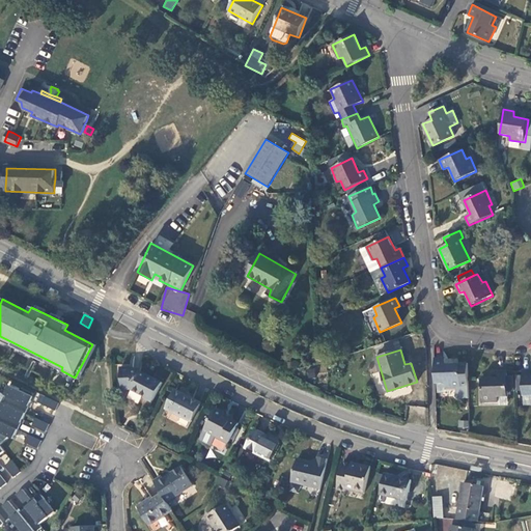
[(445,360),(435,359),(436,385),(437,385),(437,393),(444,393),(445,388),(462,388),(462,383),(460,364),(445,363),(445,360)]
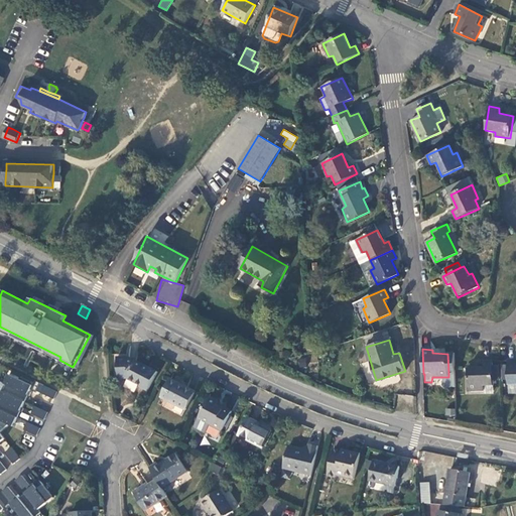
[(129,357),(118,358),(119,379),(127,378),(140,385),(139,387),(148,391),(159,371),(129,357)]
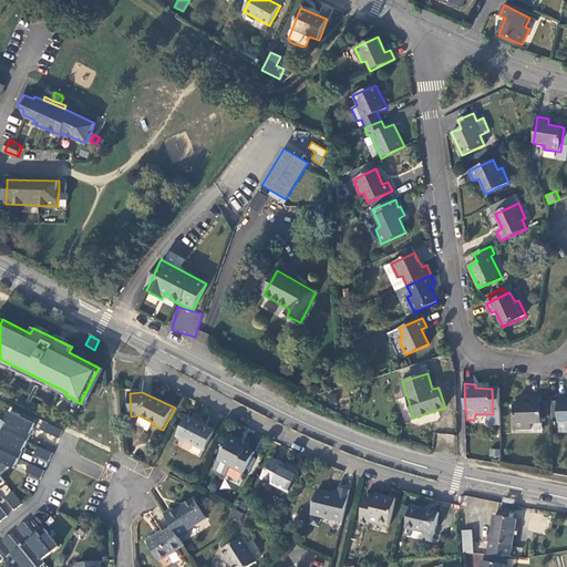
[(543,424),(542,398),(531,398),(531,403),(514,404),(515,429),(532,429),(532,424),(543,424)]
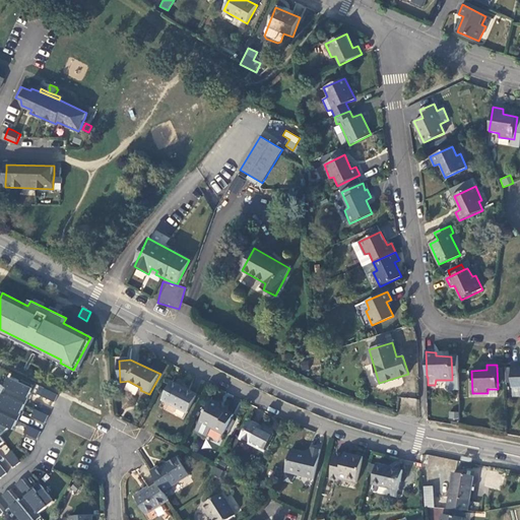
[(3,394),(25,405),(34,389),(9,378),(5,387),(6,387),(3,394)]
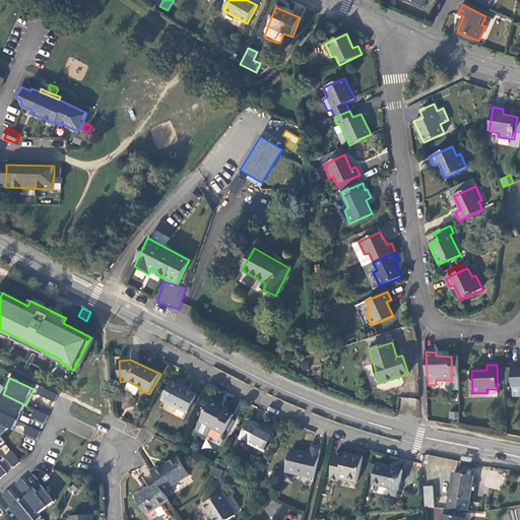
[(197,394),(173,382),(164,400),(188,412),(197,394)]
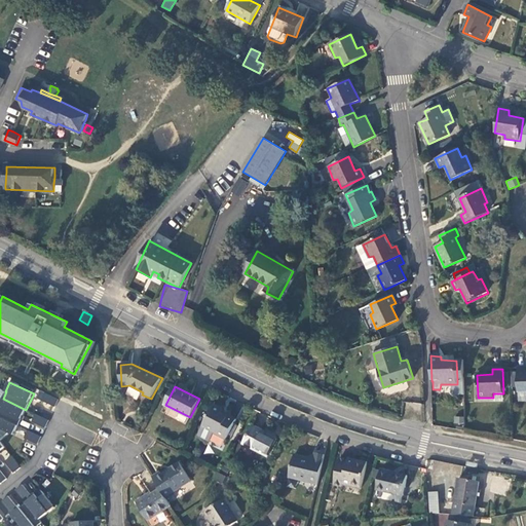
[(60,400),(46,393),(42,401),(55,407),(60,400)]
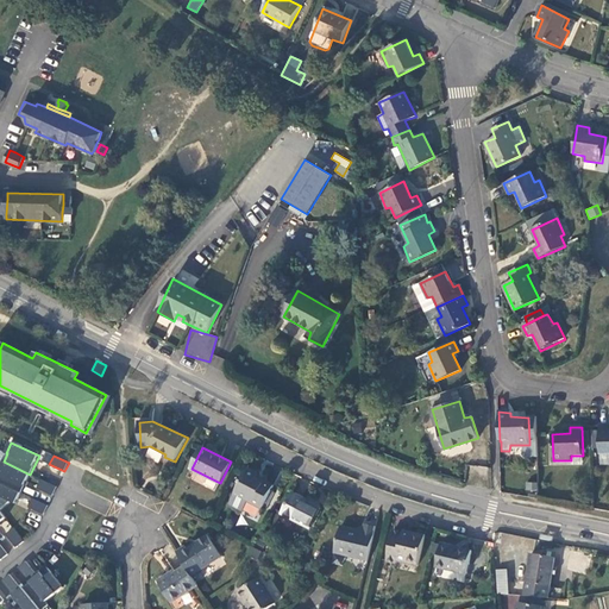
[(0,483),(22,494),(30,475),(4,462),(2,462),(0,465),(0,483)]
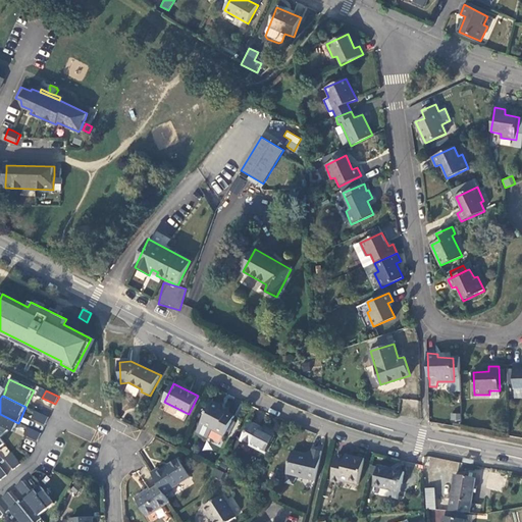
[(226,435),(236,417),(222,410),(223,408),(213,403),(199,430),(210,436),(214,429),(226,435)]
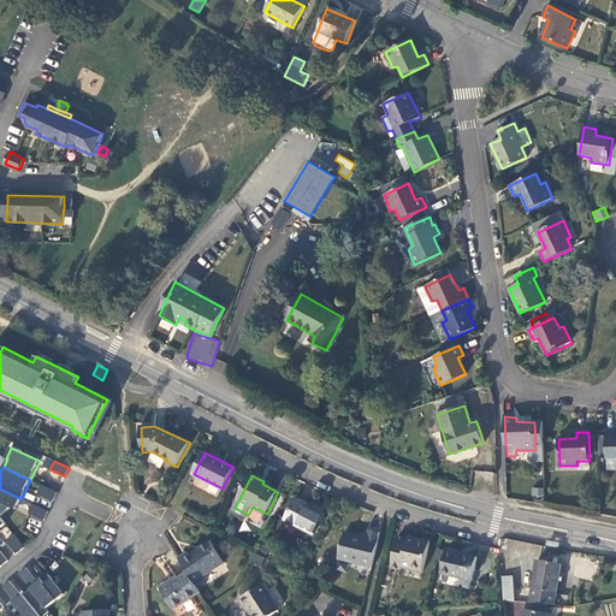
[(58,492),(42,485),(37,495),(53,502),(58,492)]
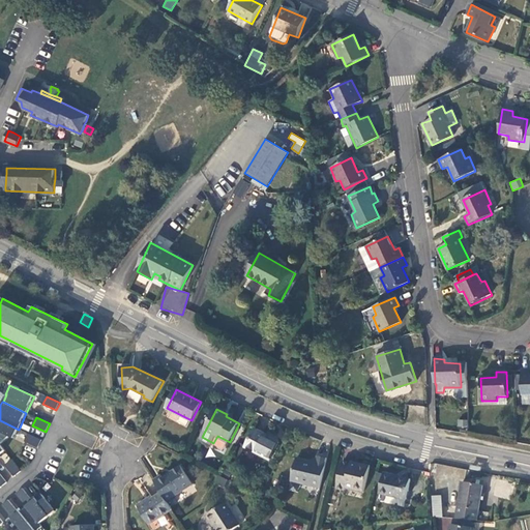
[(0,443),(9,436),(15,439),(19,430),(0,420),(0,443)]
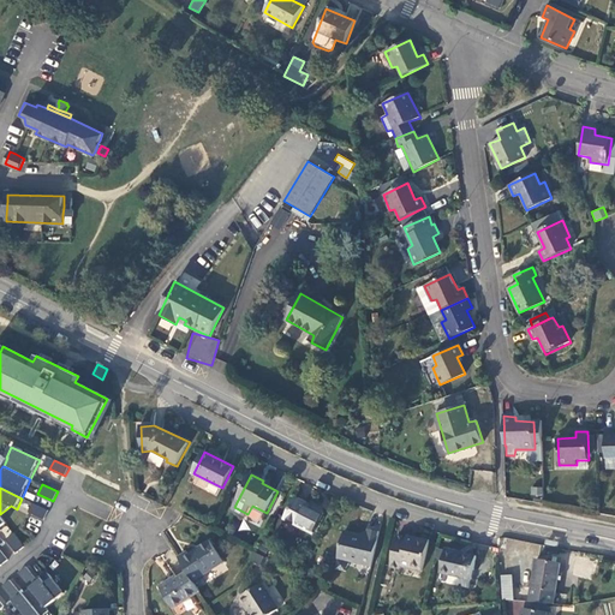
[(324,514),(297,500),(287,519),(315,533),(324,514)]
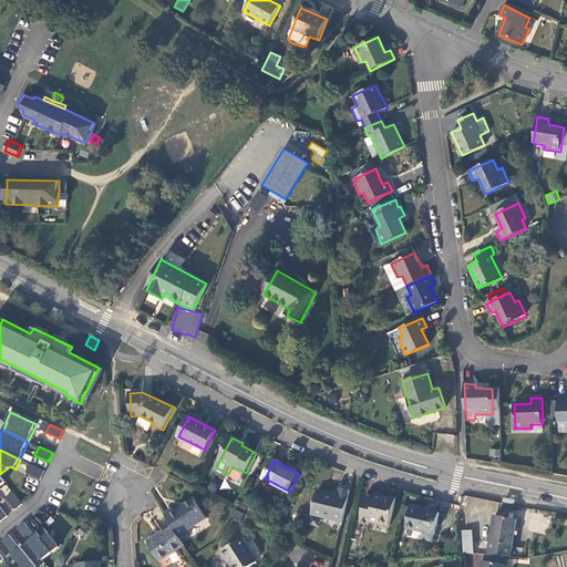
[(44,471),(31,464),(27,473),(41,480),(44,471)]
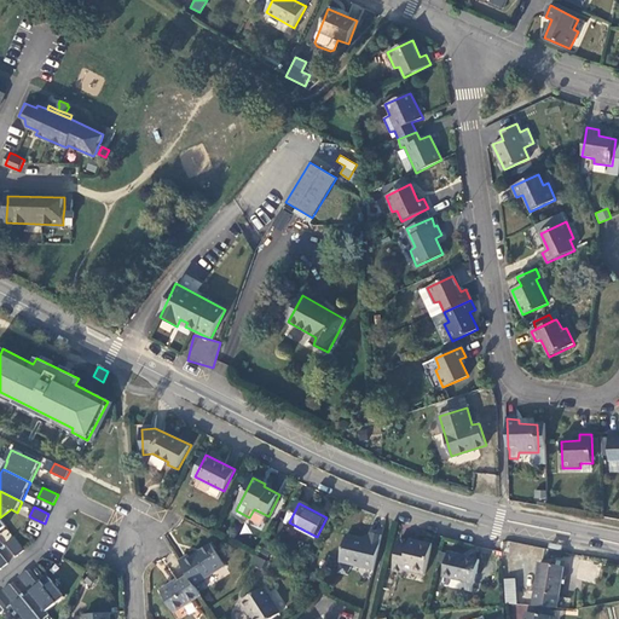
[(375,571),(382,534),(371,532),(369,541),(345,536),(340,559),(364,565),(363,568),(375,571)]
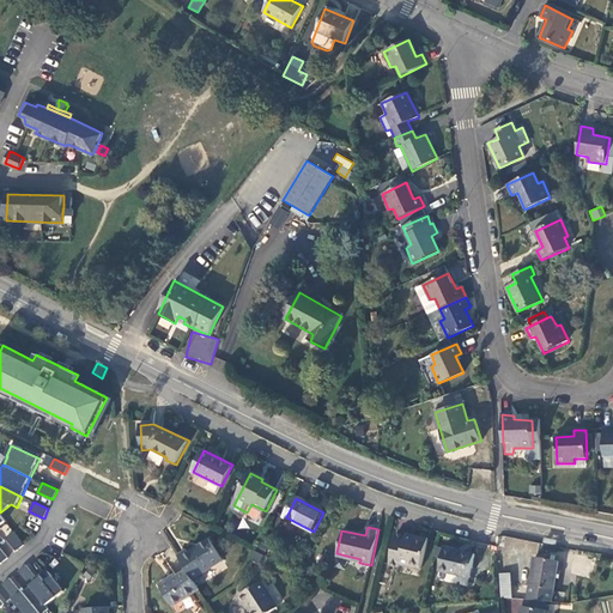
[(17,552),(24,545),(14,532),(6,538),(17,552)]
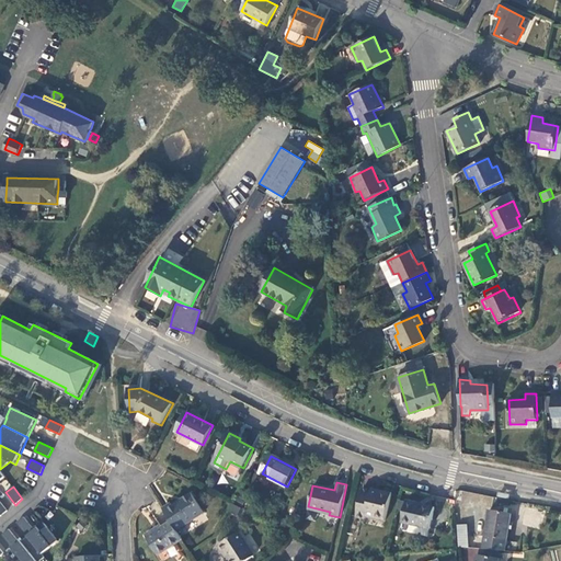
[(391,496),(362,490),(356,517),(365,518),(366,516),(386,521),(391,496)]
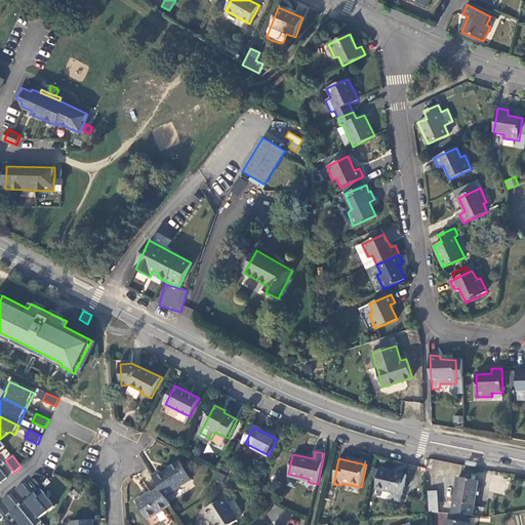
[(161,471),(152,476),(160,488),(165,497),(192,481),(179,462),(162,474),(161,471)]
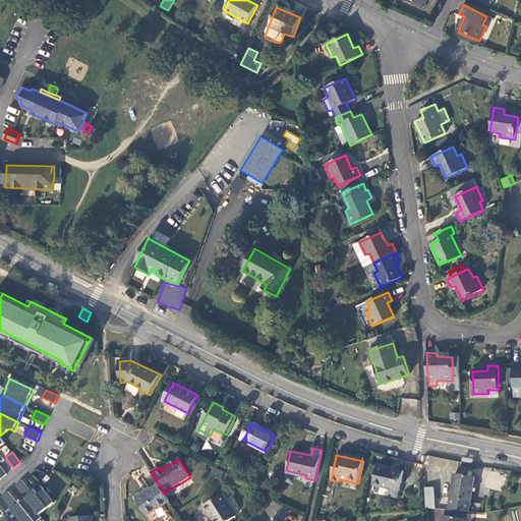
[(404,472),(378,465),(372,484),(399,490),(404,472)]
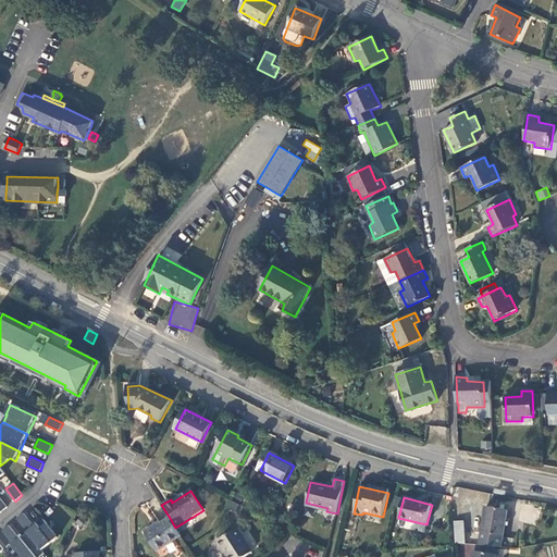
[(236,511),(239,504),(230,499),(226,507),(236,511)]
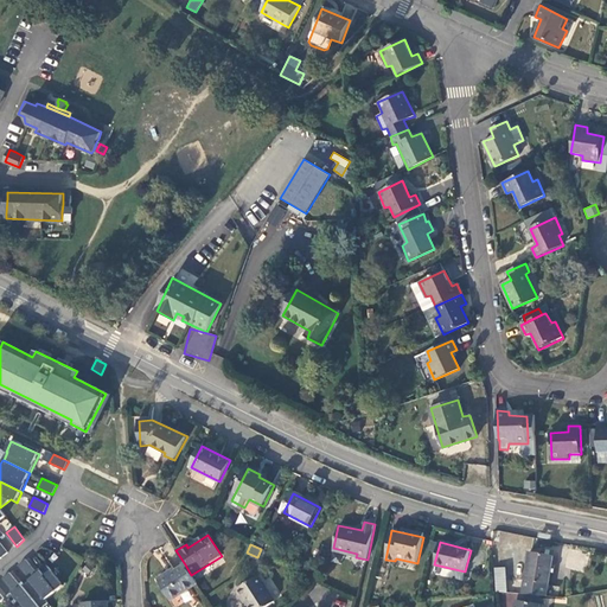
[(496,548),(496,593),(510,594),(510,583),(504,583),(505,563),(509,562),(510,548),(496,548)]
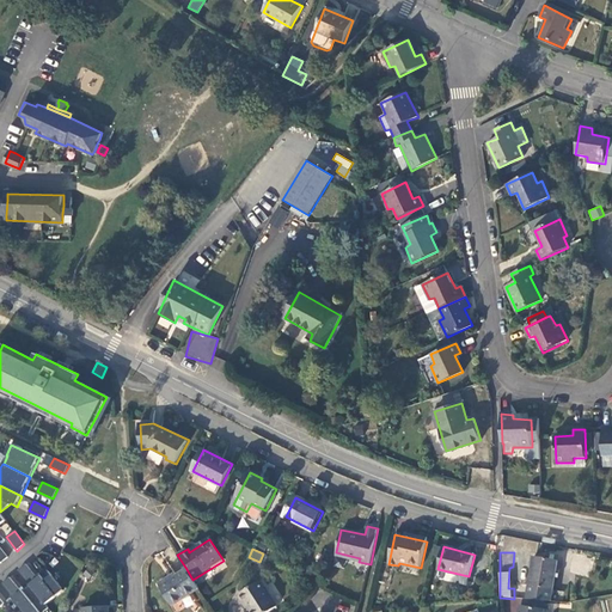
[(525,598),(550,601),(558,561),(533,556),(525,598)]
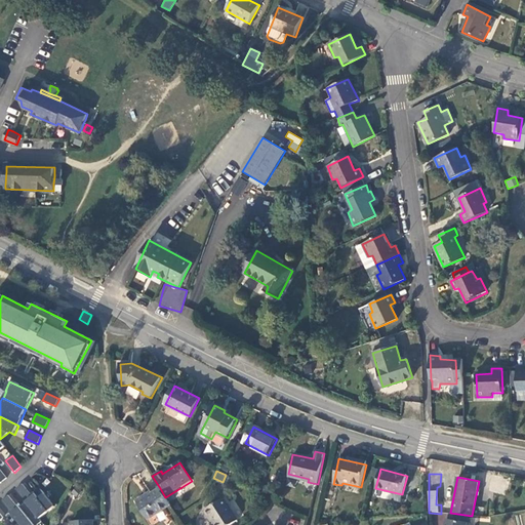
[(26,501),(40,519),(54,507),(41,489),(33,496),(23,484),(16,489),(26,501)]
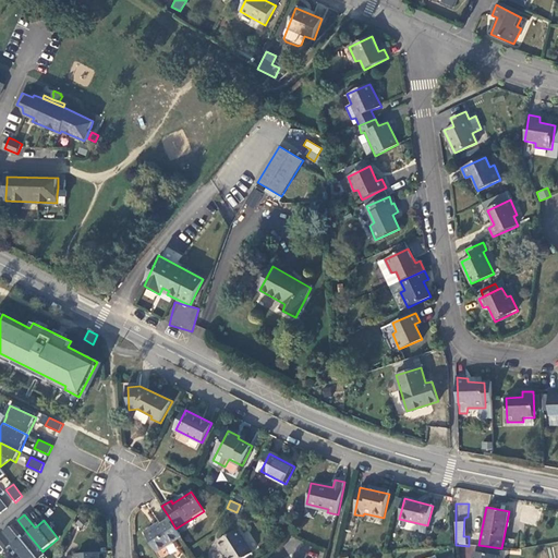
[(157,554),(181,537),(176,529),(170,519),(159,525),(155,529),(154,526),(144,533),(157,554)]
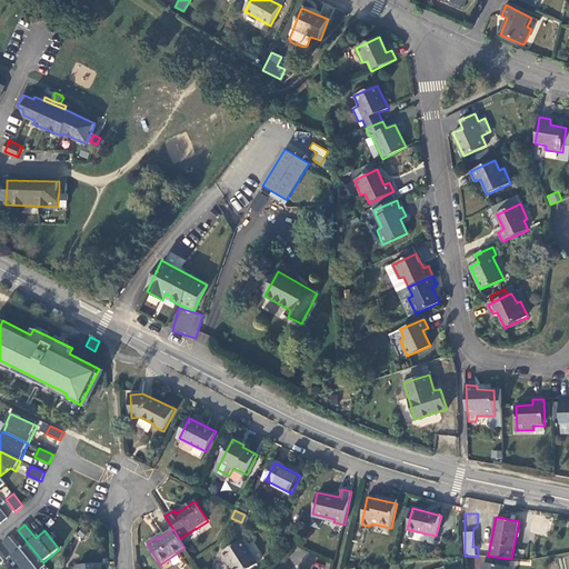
[(40,568),(46,566),(43,562),(28,543),(20,550),(9,537),(2,542),(21,566),(23,568),(40,568)]
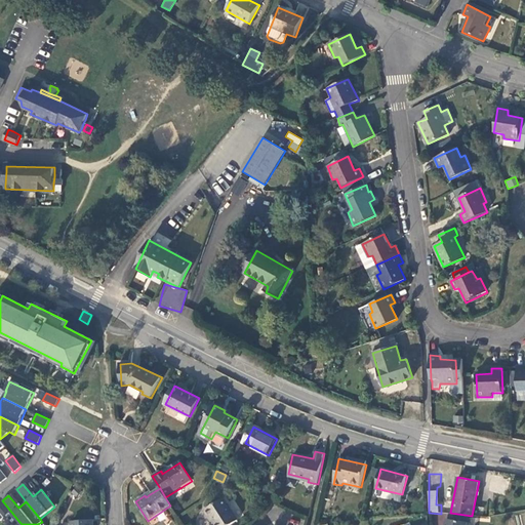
[(215,524),(230,524),(238,520),(224,497),(204,510),(208,518),(210,517),(215,524)]
